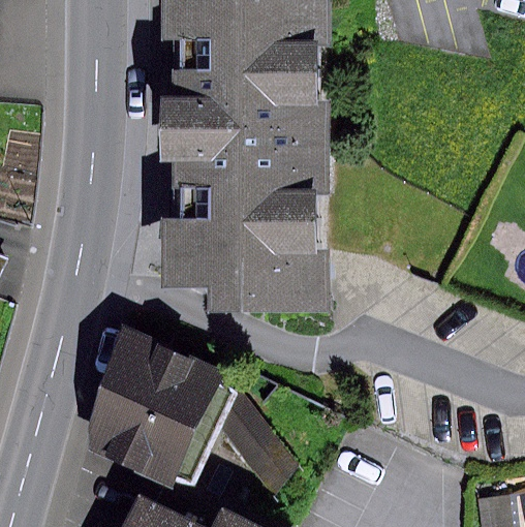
[(161,0),(161,91),(152,91),(152,158),(160,160),(160,287),(202,287),(202,316),(327,316),(326,0),(161,0)]
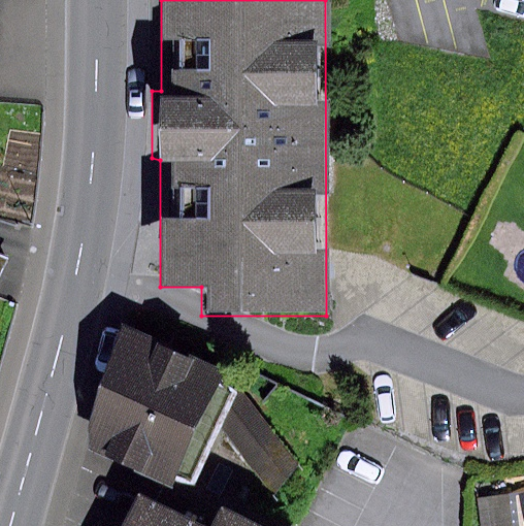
[(0,277),(11,258),(0,253),(0,277)]
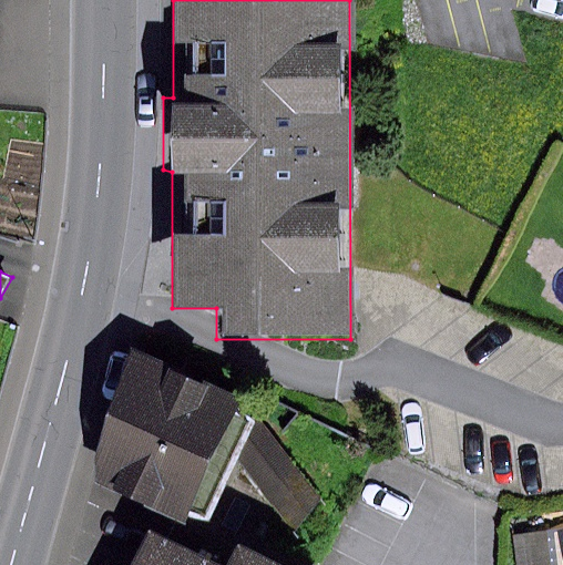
[(245,397),(137,348),(112,415),(103,481),(193,522),(197,512),(210,516),(256,419),(239,411),(245,397)]
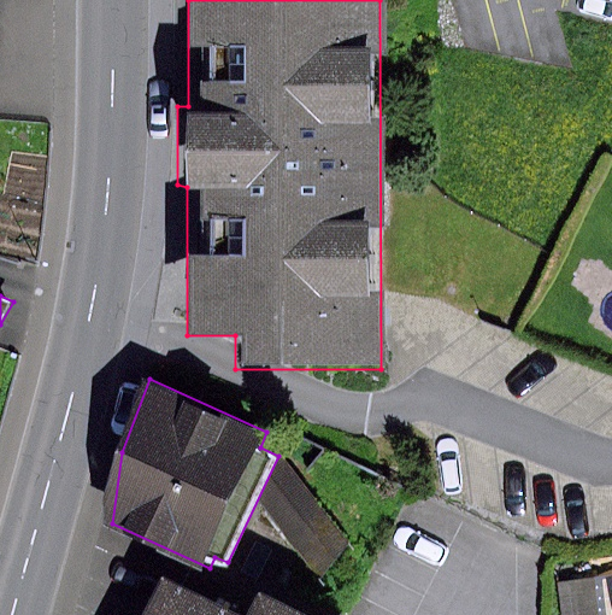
[(288,457),(268,502),(325,578),(354,542),(288,457)]
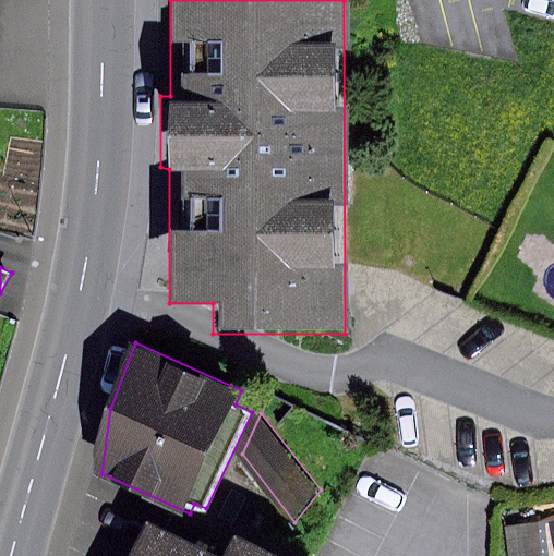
[(249,555),(165,510),(136,555),(314,555),(263,529),(249,555)]
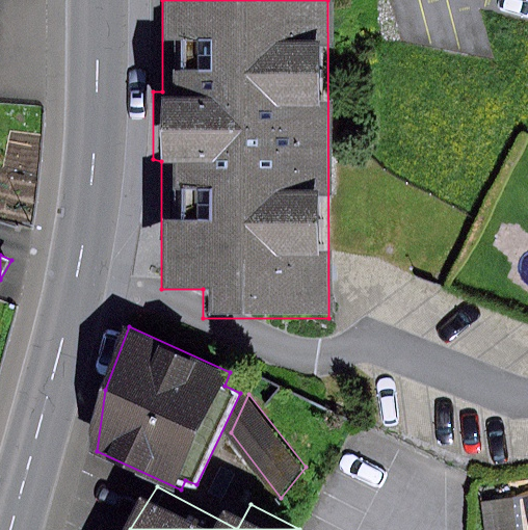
[(523,529),(520,498),(486,501),(489,529),(523,529)]
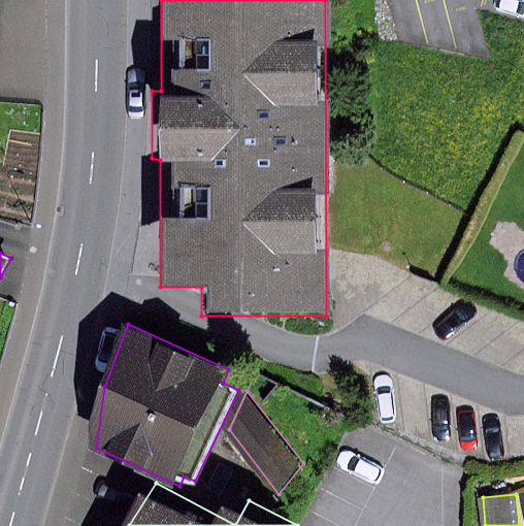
All buildings are outlined.
